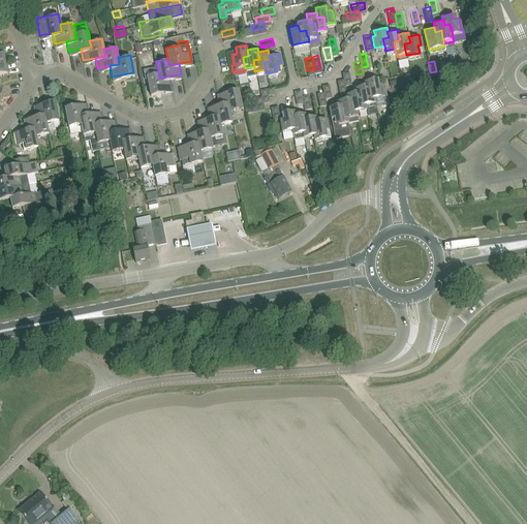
[(144,74),(146,74),(149,92),(172,87),(168,75),(159,79),(158,71),(156,63),(142,66),(144,74)]
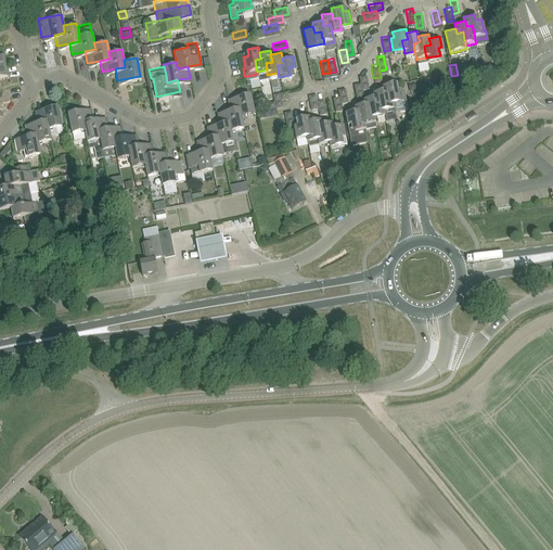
[(364,72),(358,73),(361,86),(368,85),(364,72)]
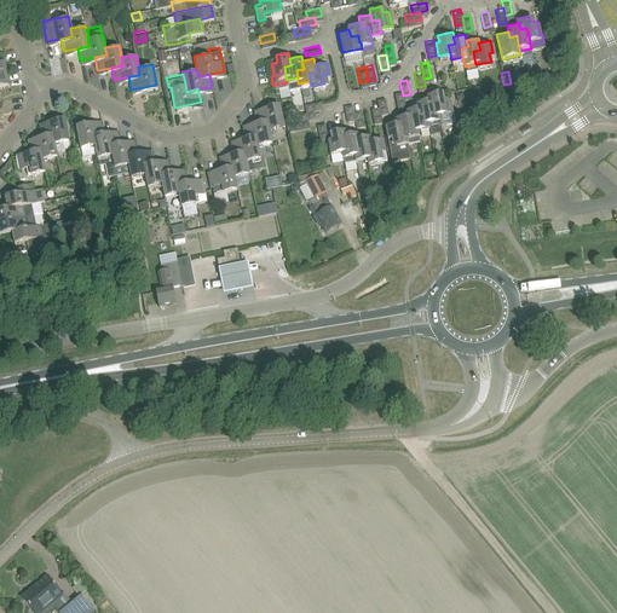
[(403,96),(399,81),(401,88),(393,90),(397,105),(404,103),(403,96)]
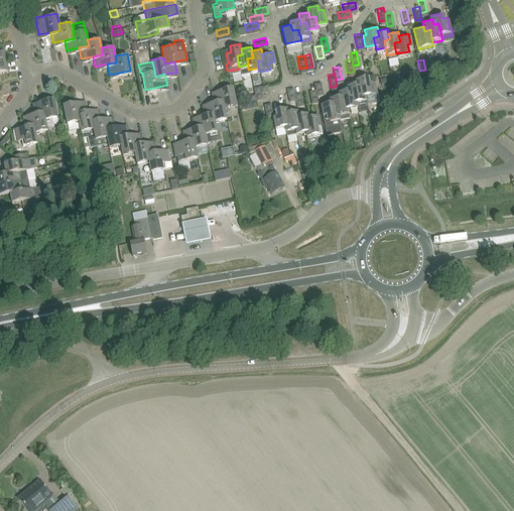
[(355,77),(356,81),(358,88),(363,87),(365,93),(374,92),(373,89),(371,79),(369,80),(368,74),(355,77)]
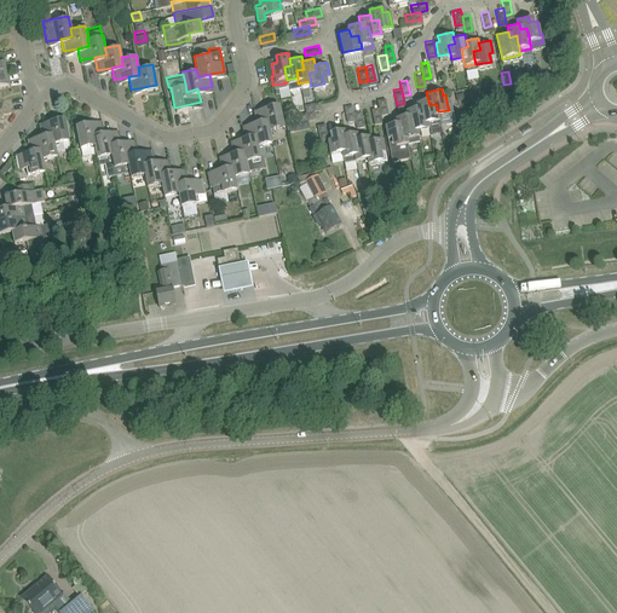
[(384,94),(376,96),(380,111),(386,109),(384,94)]
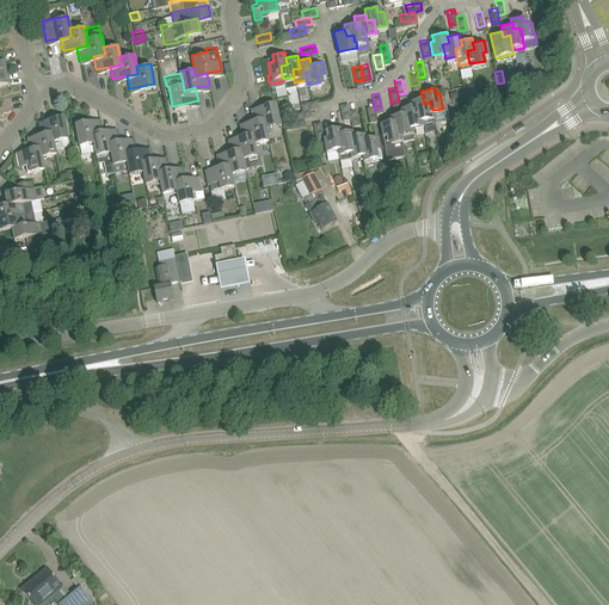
[(374,110),(375,110),(371,94),(373,102),(365,104),(368,118),(376,117),(374,110)]
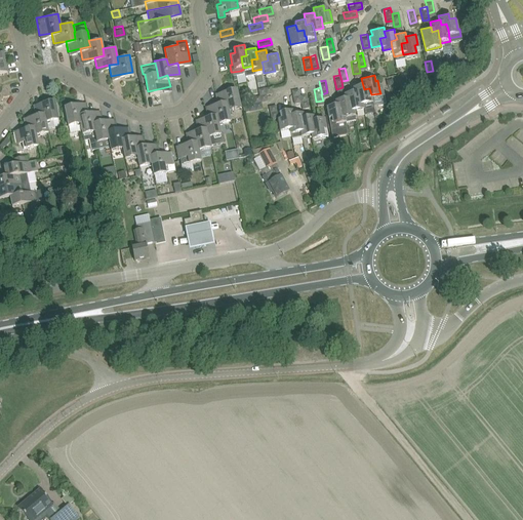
[(352,84),(353,89),(354,88),(354,89),(355,95),(361,94),(362,101),(372,100),(371,94),(369,88),(364,89),(362,82),(353,84),(352,84)]
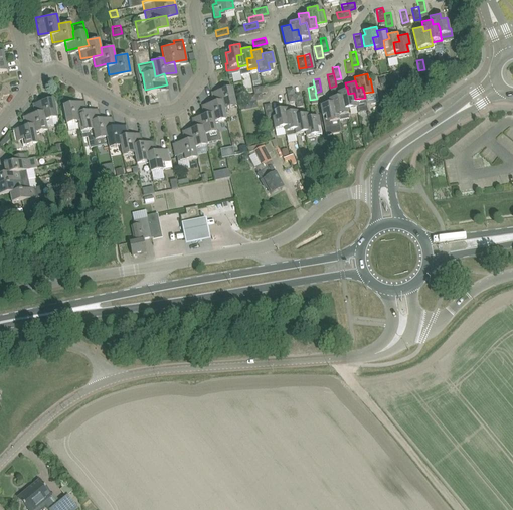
[(251,85),(252,91),(260,90),(266,88),(265,81),(251,85)]
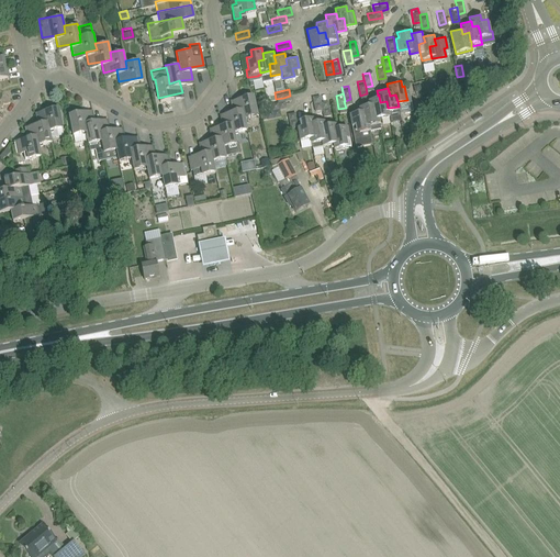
[(430,103),(439,98),(437,89),(427,91),(430,103)]
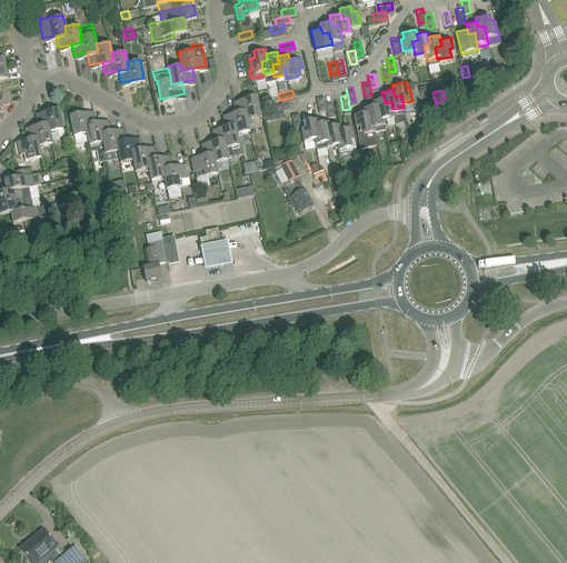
[(327,113),(325,99),(324,99),(322,92),(315,94),(318,108),(325,107),(327,113)]
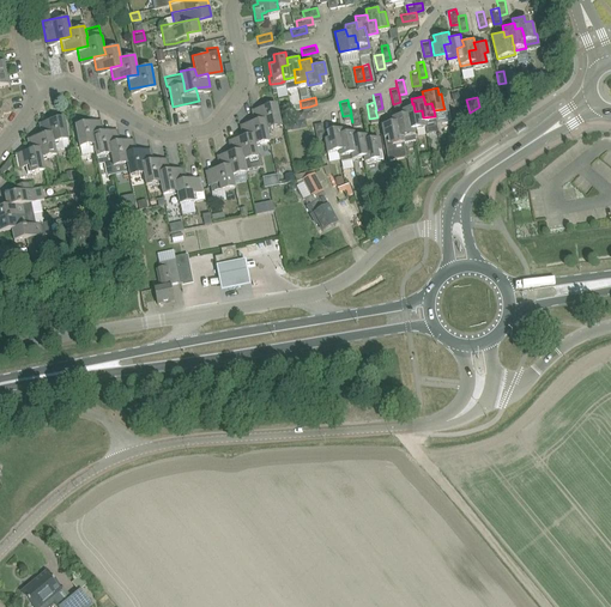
[(250,107),(253,119),(253,120),(265,117),(266,125),(279,122),(276,101),(250,107)]
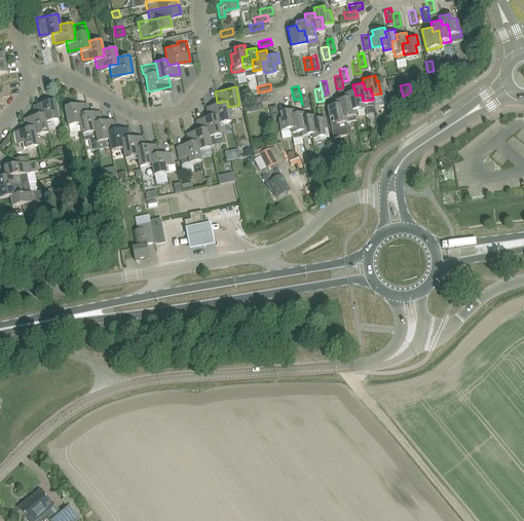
[(343,91),(344,96),(345,96),(346,102),(352,101),(353,108),(353,107),(364,106),(363,101),(362,95),(356,96),(354,89),(354,88),(353,89),(344,90),(343,91)]
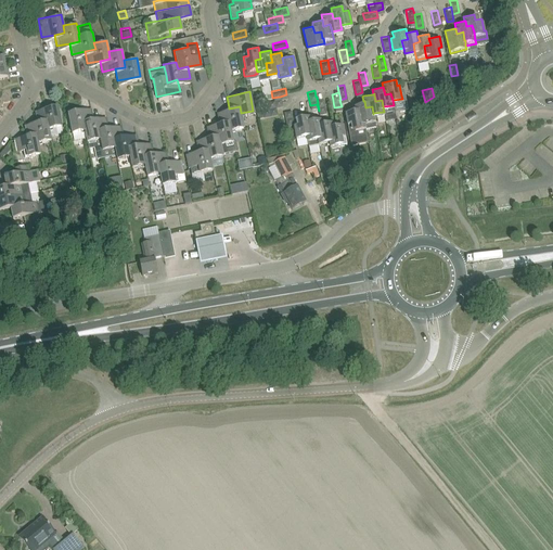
[(322,96),(317,97),(319,111),(325,110),(322,96)]
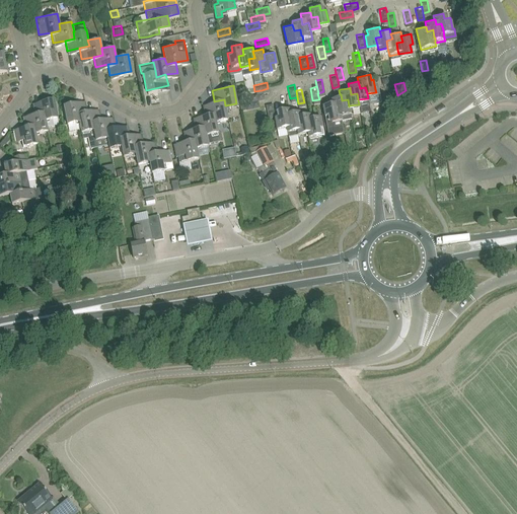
[(263,96),(262,90),(254,91),(248,92),(249,98),(256,97),(263,96)]
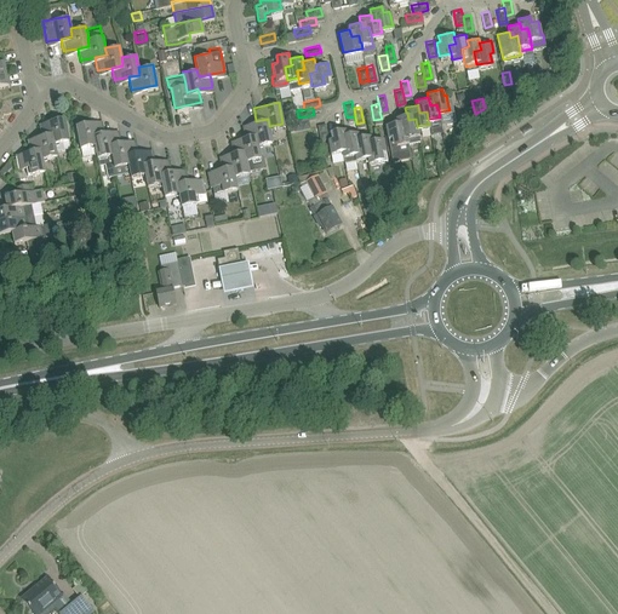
[(408,120),(407,113),(406,113),(395,115),(396,120),(398,127),(405,126),(406,135),(407,133),(408,139),(418,137),(417,132),(418,132),(417,126),(417,127),(416,119),(408,120)]
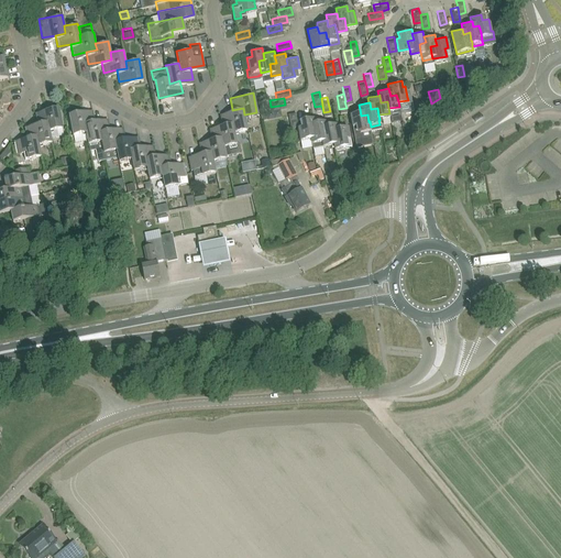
[(34,110),(36,121),(36,122),(46,120),(48,128),(50,133),(62,131),(61,124),(62,124),(57,106),(34,110)]
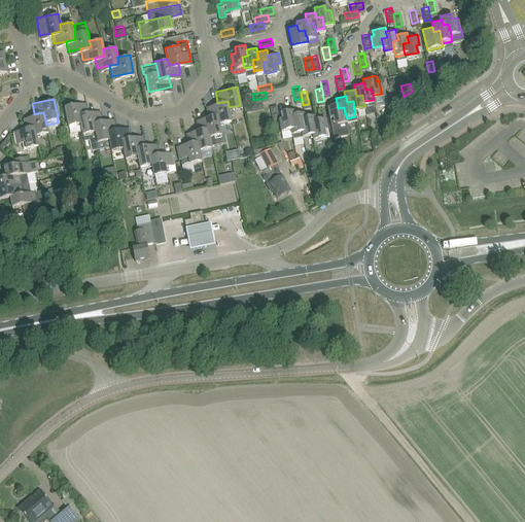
[(253,100),(247,101),(242,102),(243,109),(261,105),(260,99),(253,100)]
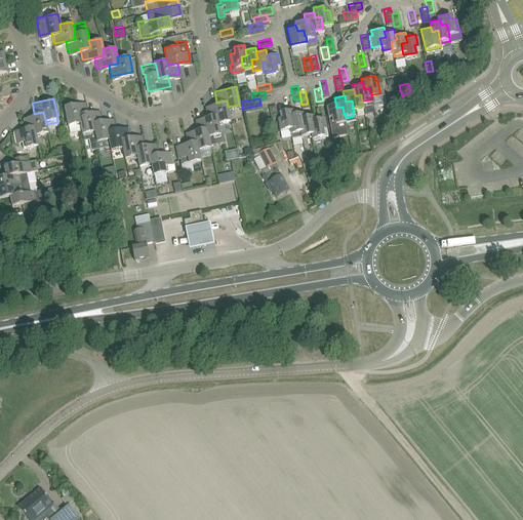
[(69,128),(80,126),(78,120),(79,120),(77,113),(87,111),(85,100),(64,105),(67,122),(68,122),(69,128)]
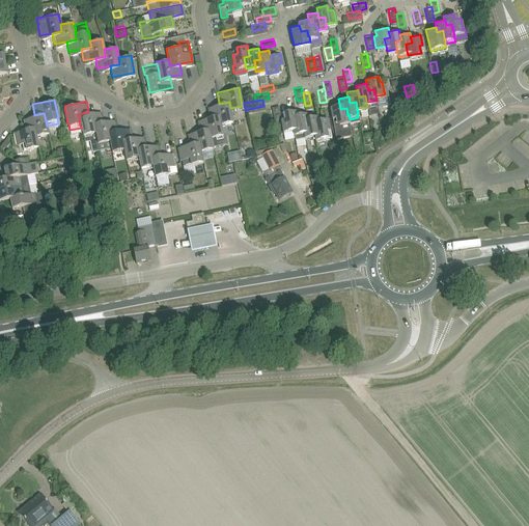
[(233,119),(230,108),(229,102),(219,104),(219,103),(206,105),(209,116),(219,115),(220,121),(233,119)]
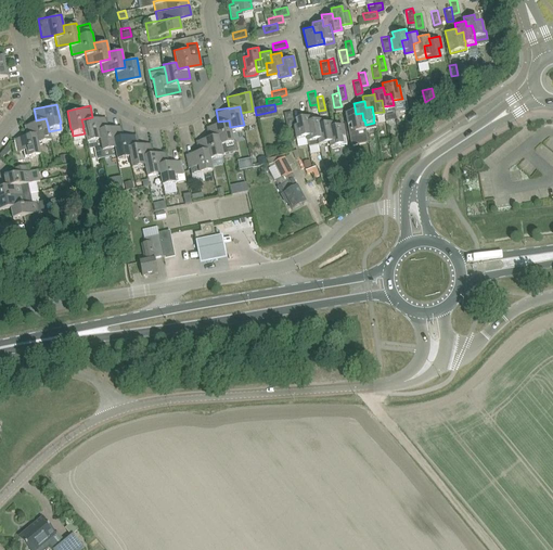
[(283,109),(283,110),(285,122),(293,120),(290,107),(283,109)]
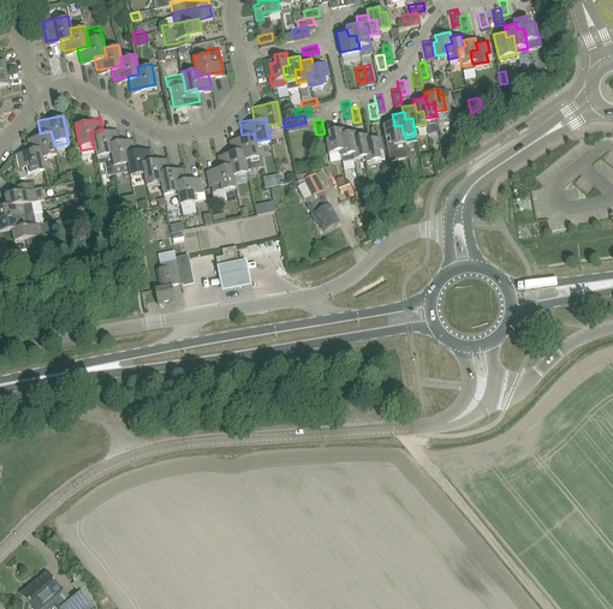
[(392,141),(405,138),(404,132),(403,133),(402,125),(394,126),(393,119),(381,121),(384,133),(391,132),(392,141)]
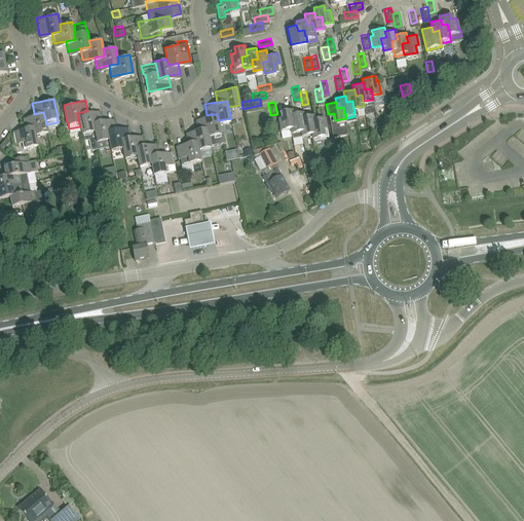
[(277,116),(279,126),(279,127),(290,125),(288,119),(294,118),(293,112),(292,107),(282,109),(283,115),(277,116)]
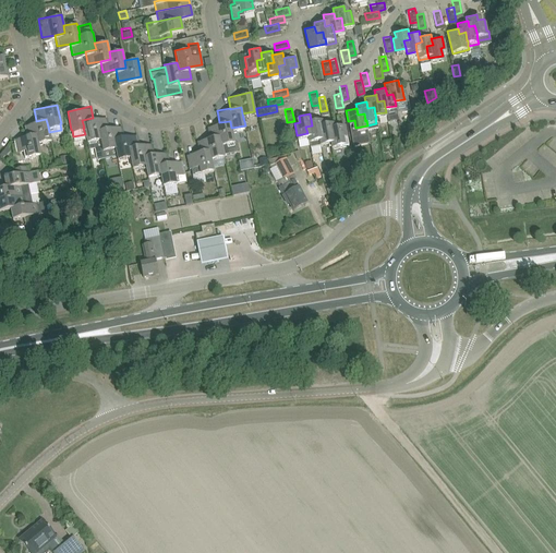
[(96,155),(103,154),(99,136),(98,129),(108,127),(106,115),(93,118),(82,120),(84,128),(83,128),(85,134),(85,139),(87,145),(93,144),(96,155)]
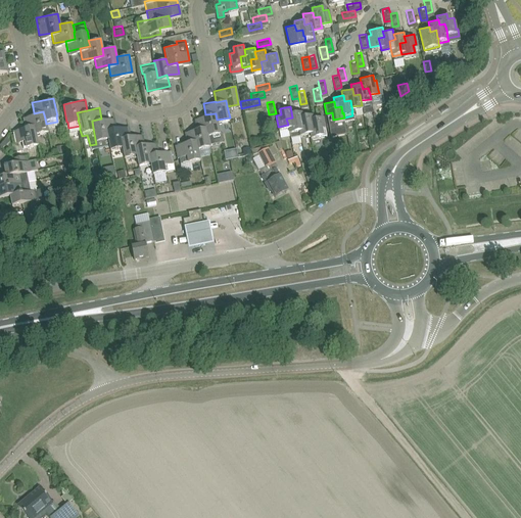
[(286,119),(288,125),(289,134),(299,132),(297,121),(303,120),(302,113),(301,113),(300,109),(291,111),(292,118),(286,119)]
